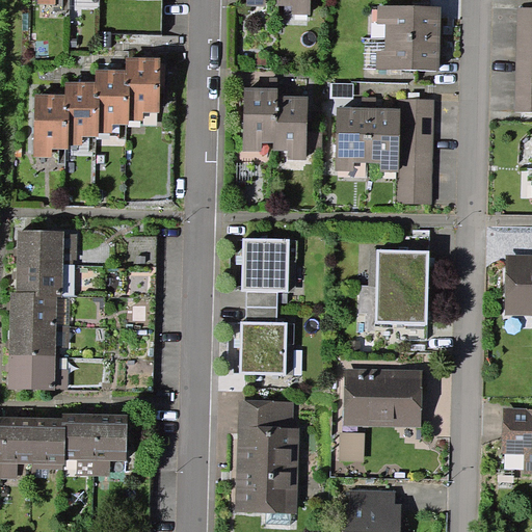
[(311,0),(276,0),(277,5),(293,5),(293,15),(311,15),(311,0)]
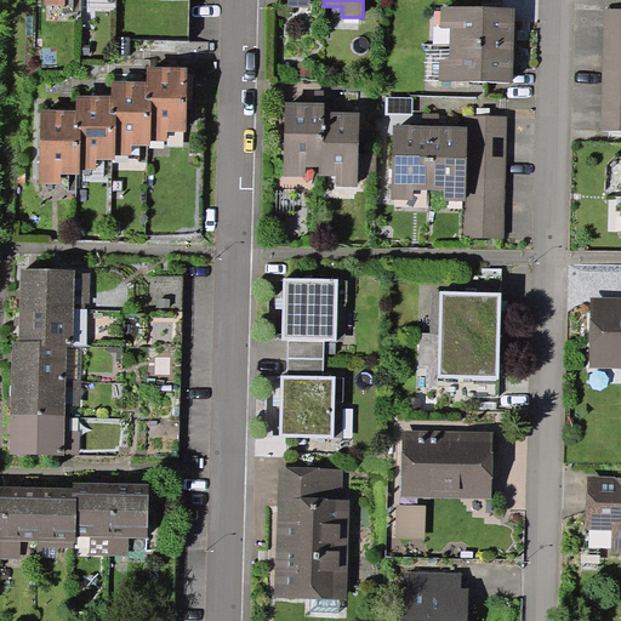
[(450,29),(450,44),(514,46),(516,9),(442,6),(442,29),(450,29)]
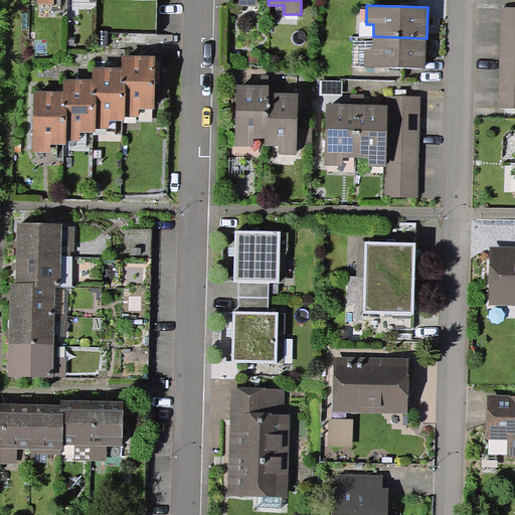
[(514,7),(502,7),(500,109),(514,109),(514,7)]
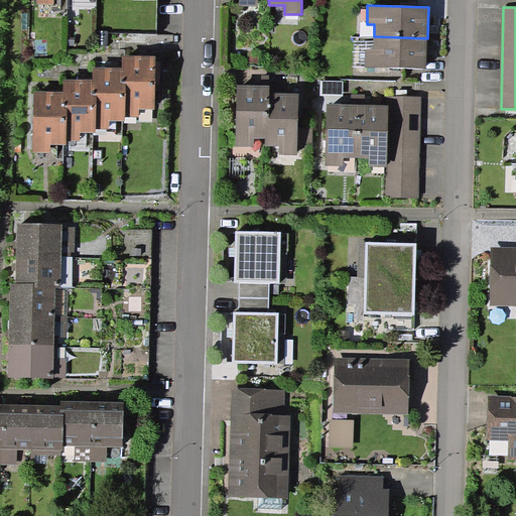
[(426,68),(427,38),(374,36),(373,49),(366,49),(365,66),(426,68)]
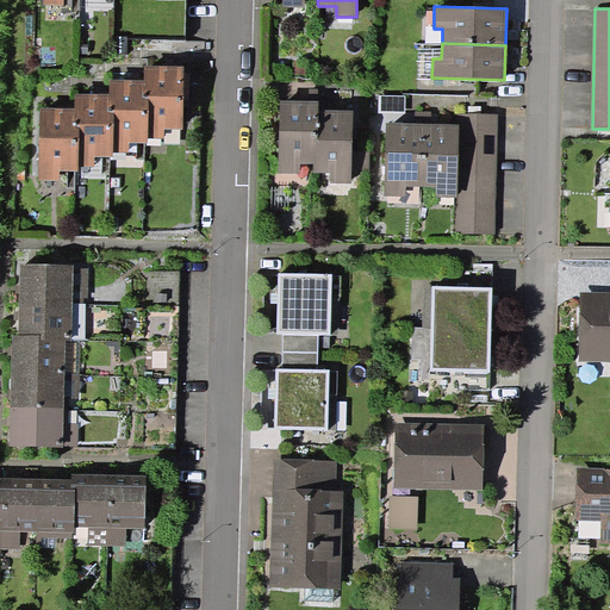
[(185,66),(145,64),(145,80),(144,95),(149,97),(148,137),(165,138),(165,128),(182,129),(185,66)]
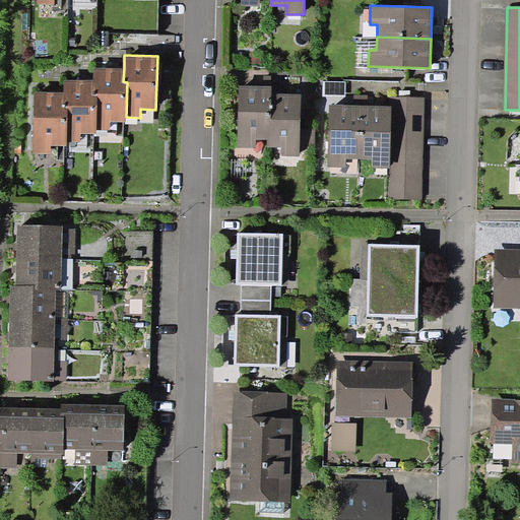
[(123,81),(124,68),(94,67),(93,80),(93,92),(98,93),(96,129),(111,129),(112,121),(126,121),(126,117),(127,82),(123,81)]
